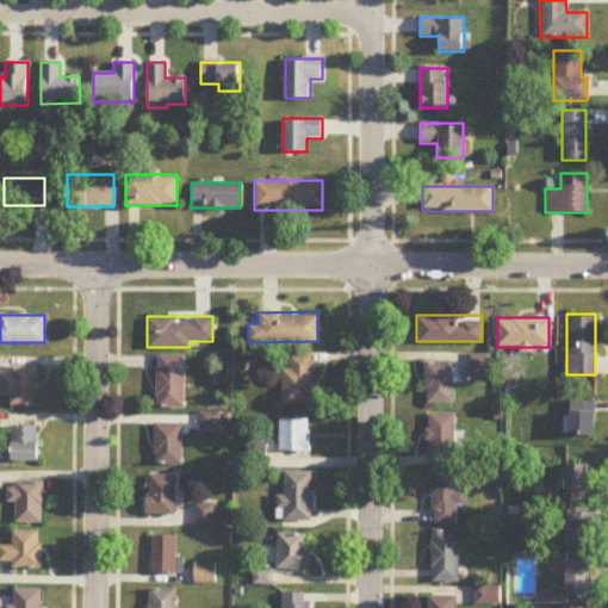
[(280,366),(280,403),(309,403),(309,353),(287,353),(287,366),(280,366)]
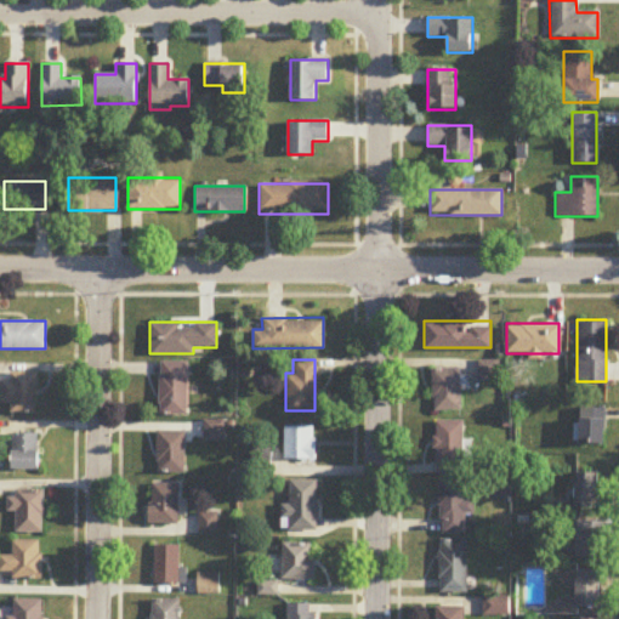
[(478,380),(497,380),(497,359),(478,359),(478,380)]
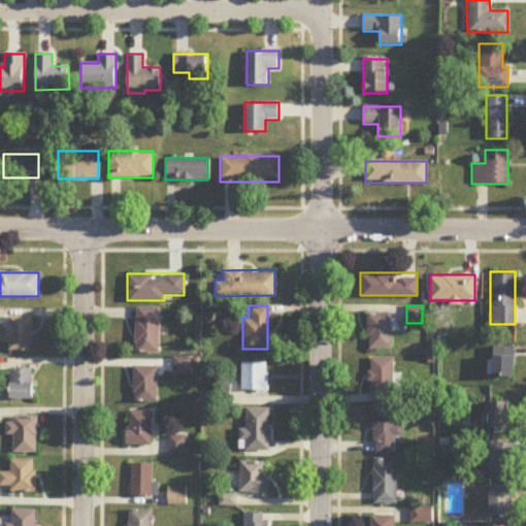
[(158,306),(134,306),(134,352),(158,352),(158,306)]
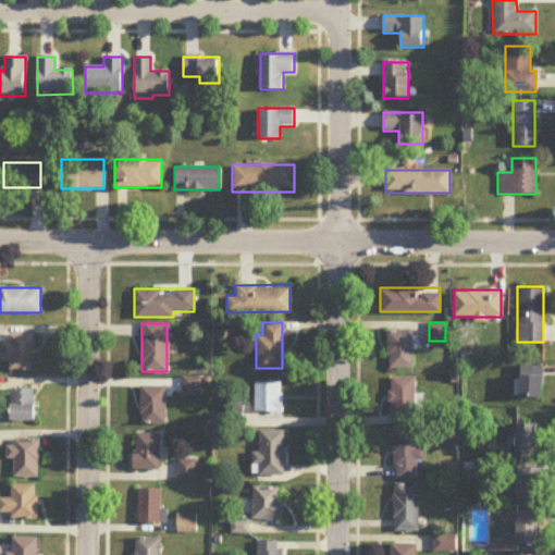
[(386,368),(410,368),(410,329),(386,329),(386,368)]
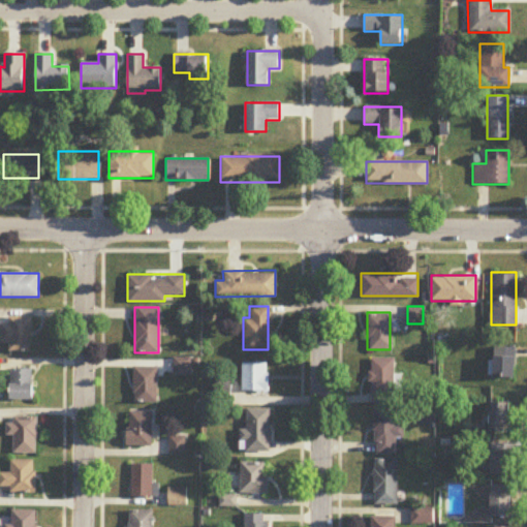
[(30,351),(30,316),(7,316),(7,323),(0,323),(0,343),(7,343),(7,351),(30,351)]
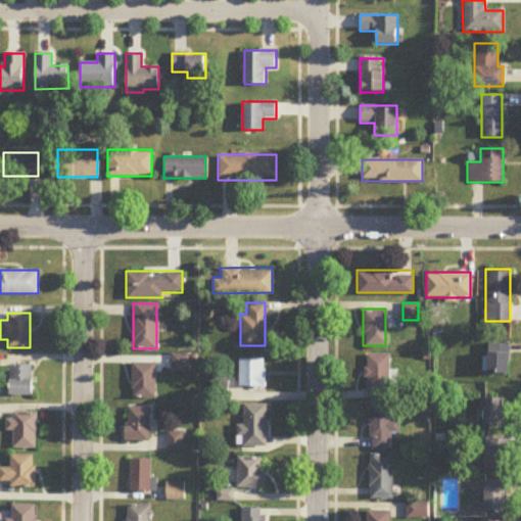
[(486,373),(509,373),(509,342),(486,342),(486,373)]
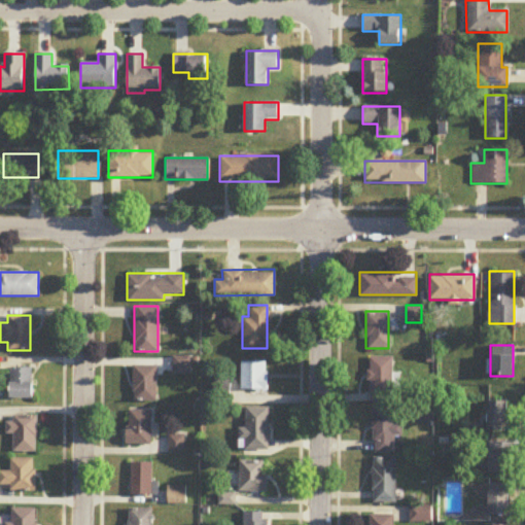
[(368,401),(391,401),(391,355),(368,355),(368,401)]
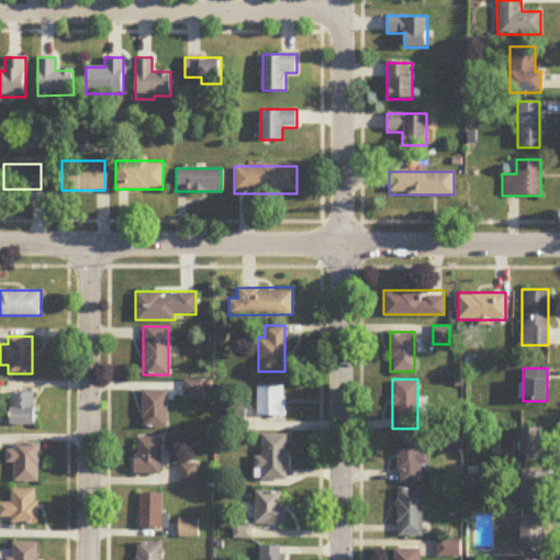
[(282,384),(256,384),(256,415),(282,415),(282,384)]
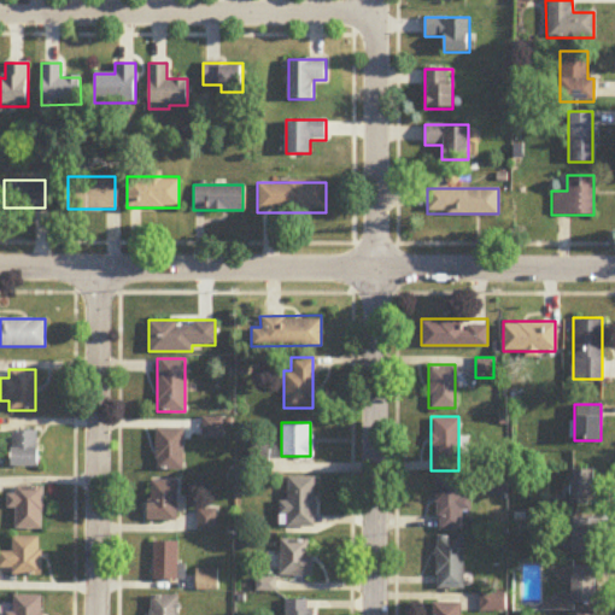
[(182,427),(153,427),(153,469),(182,469),(182,427)]
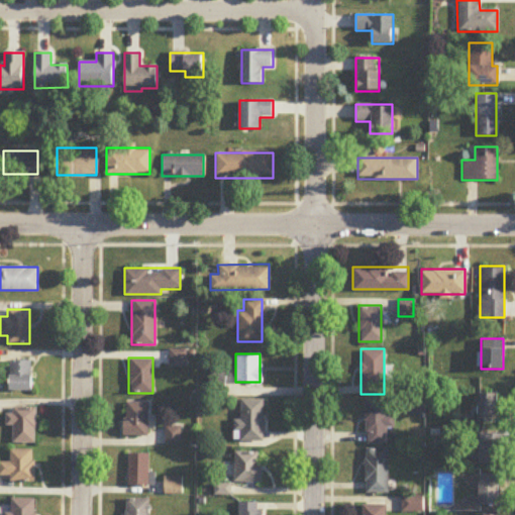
[(9,359),(9,391),(31,391),(31,359),(9,359)]
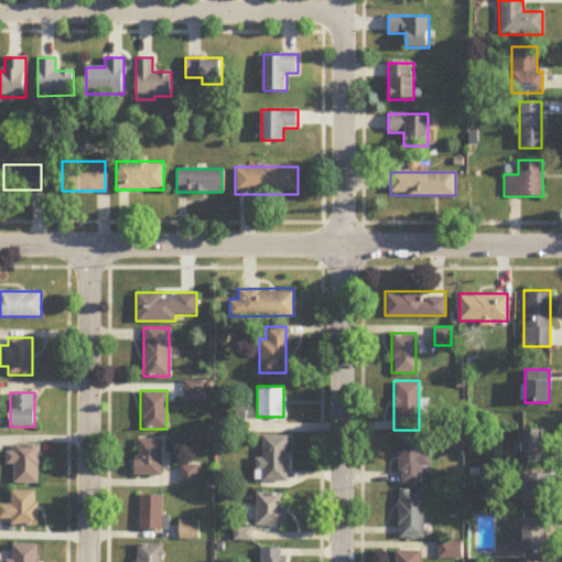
[(543,429),(519,429),(519,461),(543,461),(543,429)]
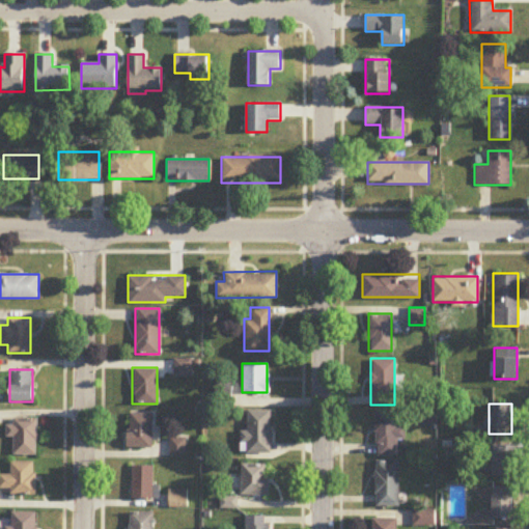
[(242,430),(242,451),(269,451),(269,409),(246,409),(246,430),(242,430)]
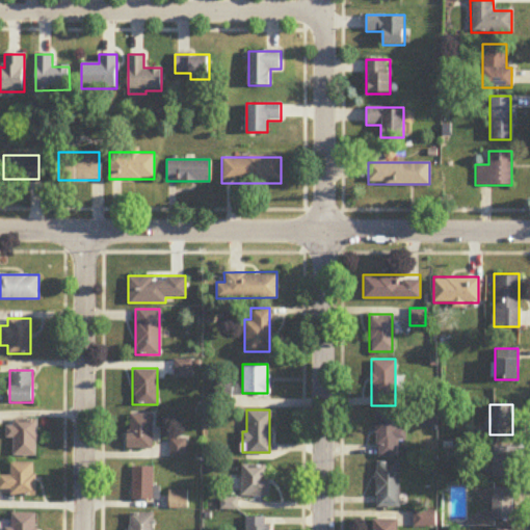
[(374,456),(397,456),(397,438),(403,438),(403,426),(397,426),(397,411),(374,411),(374,456)]
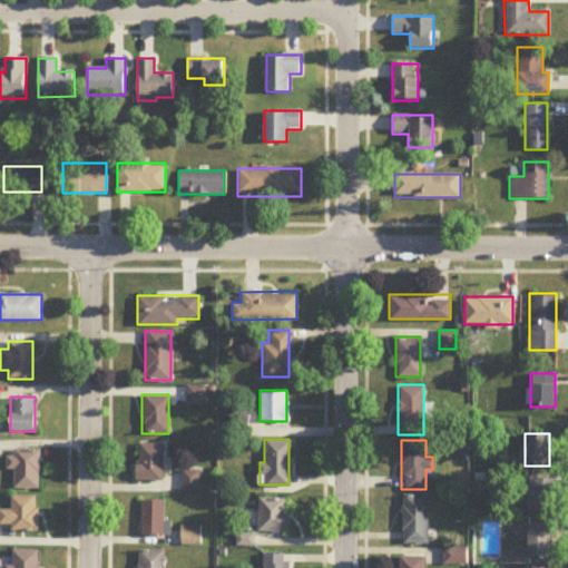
[(136,480),(162,480),(162,444),(136,444),(136,480)]
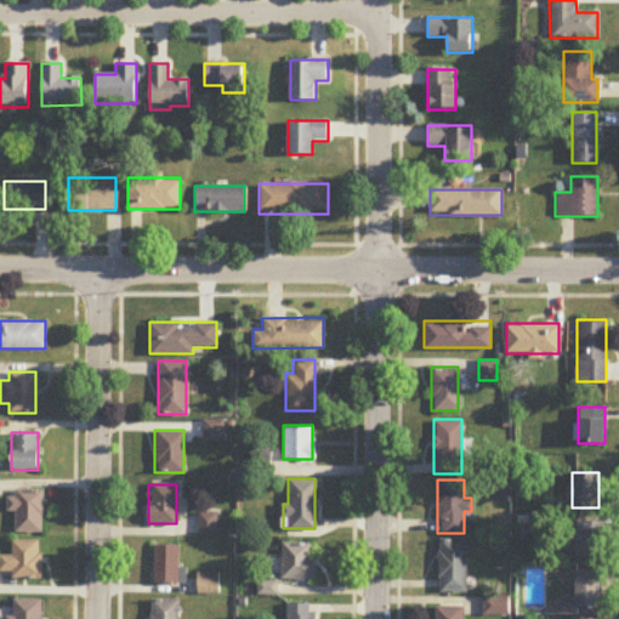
[(15,533),(41,533),(41,489),(9,489),(9,511),(15,511),(15,533)]
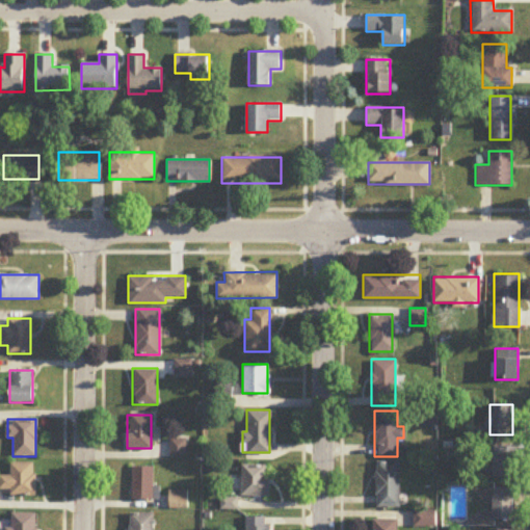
[(514,446),(493,446),(493,477),(514,477),(514,446)]
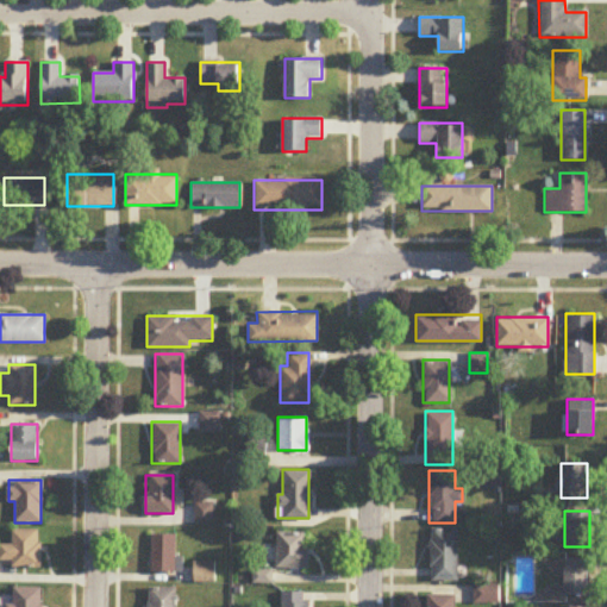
[(456,529),(429,529),(429,580),(456,580),(456,529)]
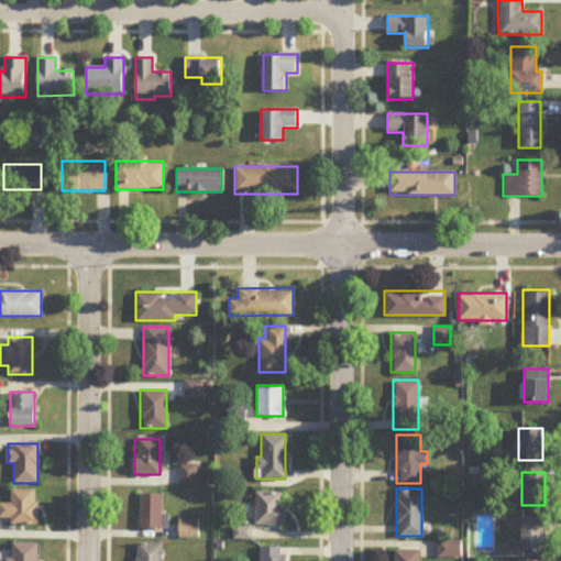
[(36,524),(35,490),(9,490),(9,503),(0,503),(0,518),(8,518),(8,524),(36,524)]
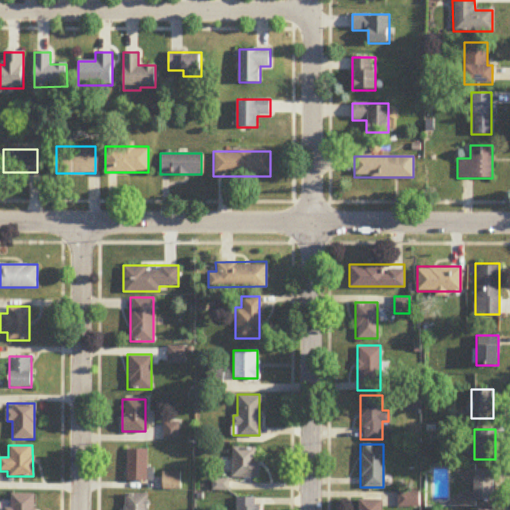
[(257,476),(257,447),(231,447),(231,476),(257,476)]
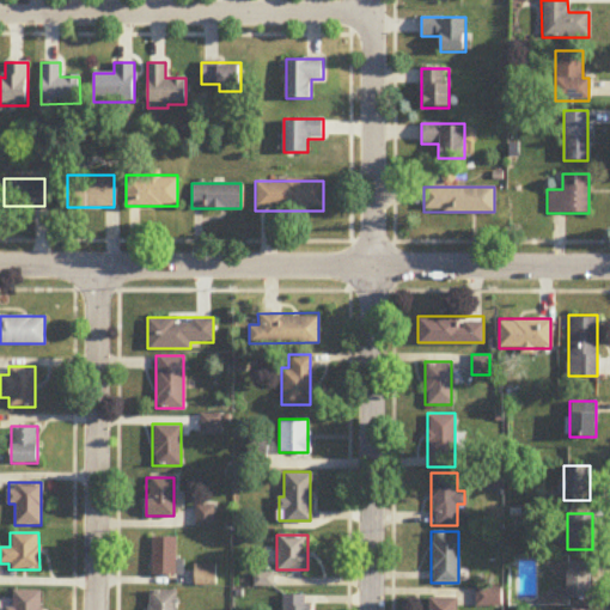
[(175,536),(150,536),(150,577),(175,577),(175,536)]
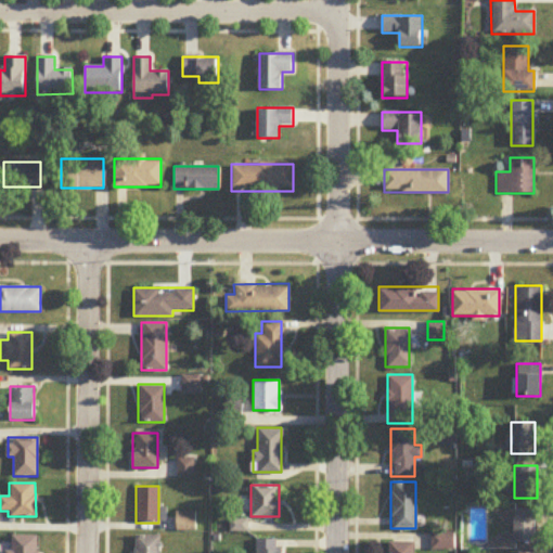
[(538,509),(513,509),(513,540),(538,540),(538,509)]
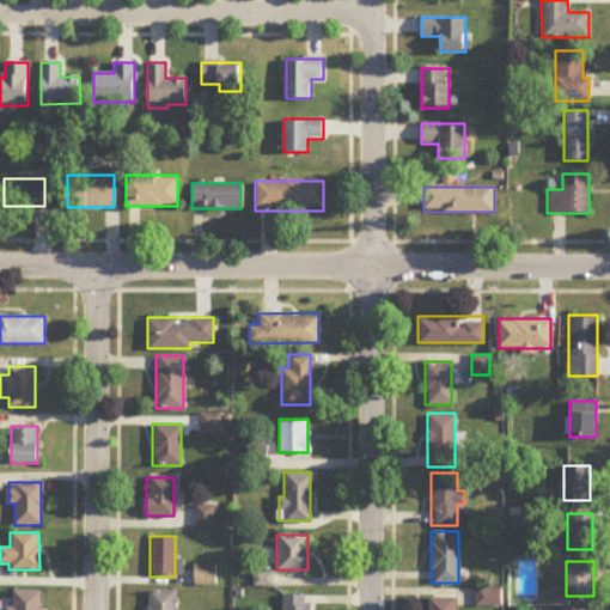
[(194,565),(194,584),(214,584),(214,565),(194,565)]
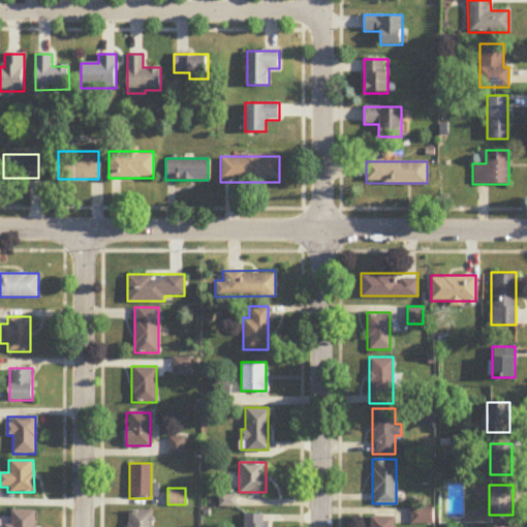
[(34,526),(35,510),(9,510),(9,525),(4,525),(4,526),(34,526)]
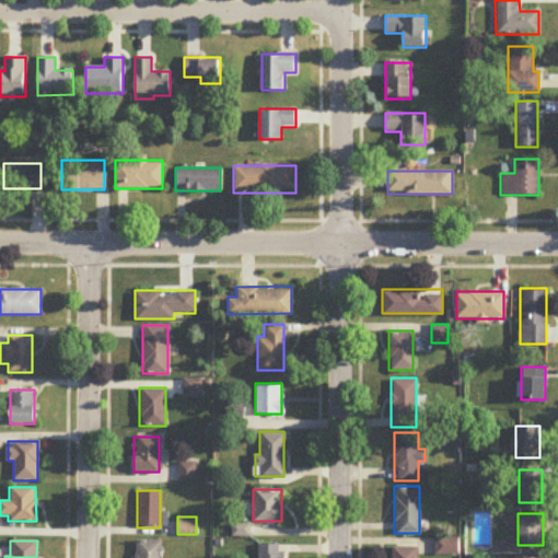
[(159,557),(160,541),(136,541),(135,557),(159,557)]
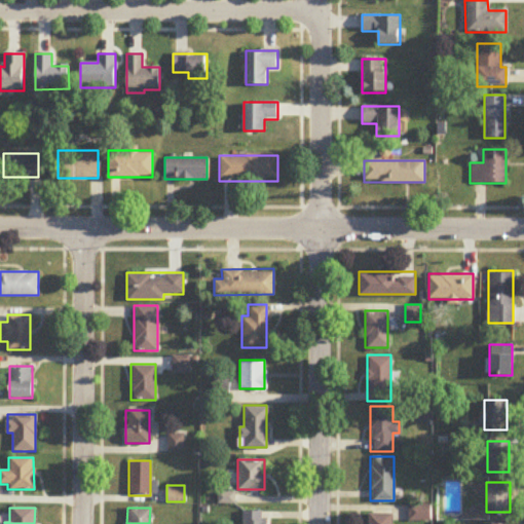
[(240,523),(265,523),(266,511),(241,511),(240,523)]
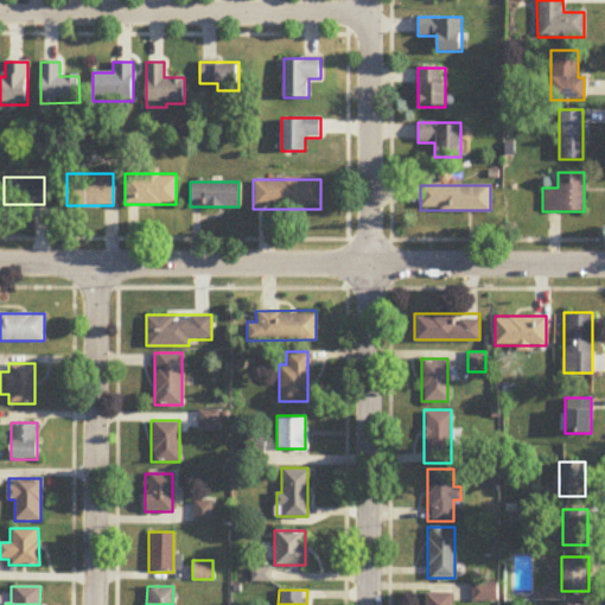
[(451,604),(451,591),(425,591),(424,604),(451,604)]
